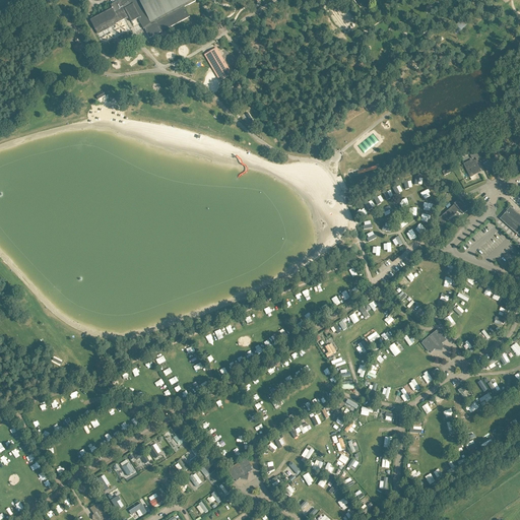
[(119,0),(110,5),(112,8),(90,20),(98,35),(116,25),(116,24),(125,19),(126,20),(129,18),(131,22),(138,18),(143,28),(144,28),(149,39),(160,33),(161,35),(170,29),(169,28),(190,17),(185,7),(196,1),(195,0),(119,0)]
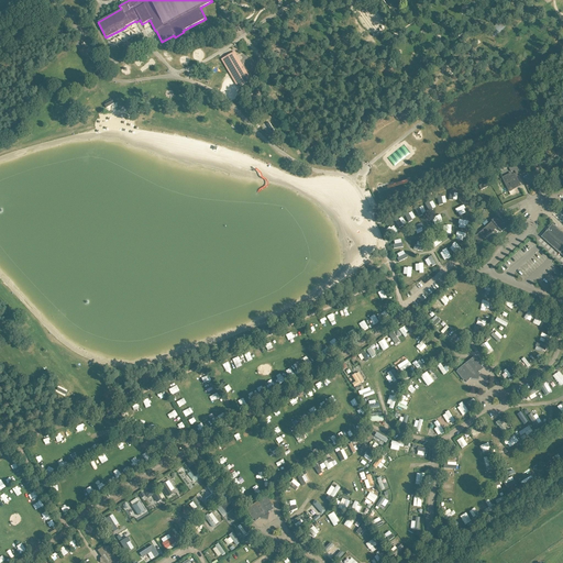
[(488,32),(494,37),(506,26),(501,21),(488,32)]
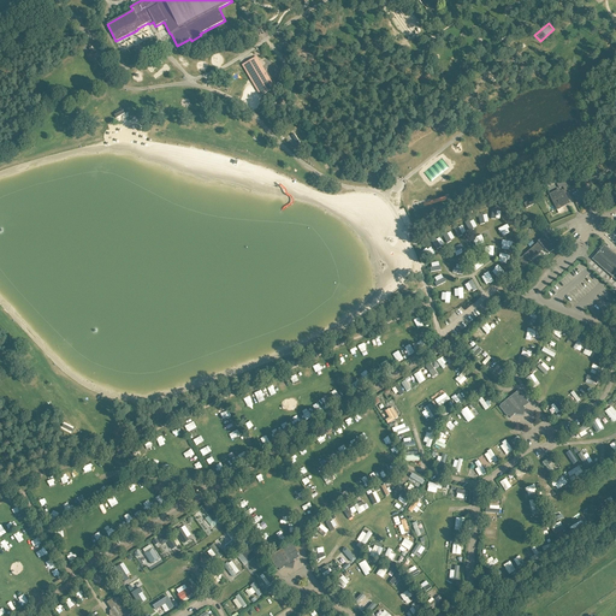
[(242,65),(260,96),(276,88),(256,57),(242,65)]
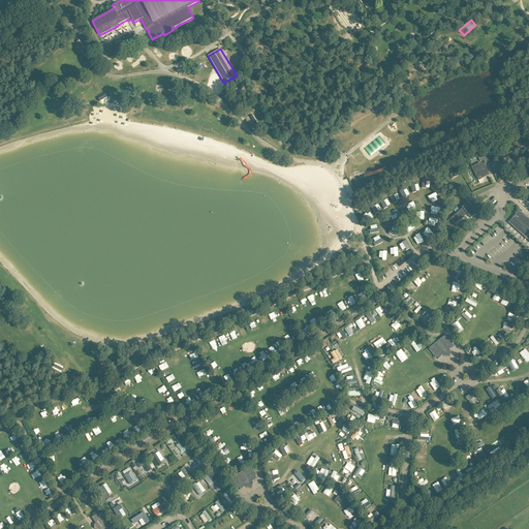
[(248,116),(254,122),(257,120),(251,113),(248,116)]
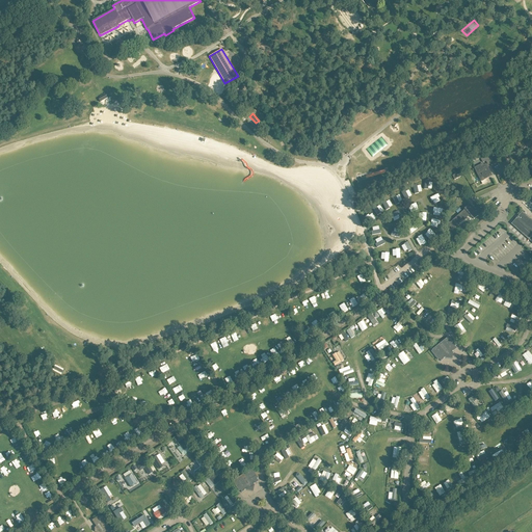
[(482,163),(486,161),(488,166),(493,165),(487,156),(480,159),(482,163)]
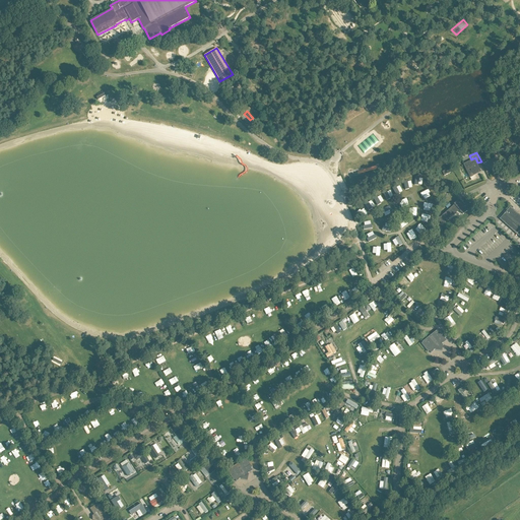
[(464,165),(470,177),(478,173),(476,170),(478,169),(479,169),(475,160),(472,163),(471,160),(464,165)]
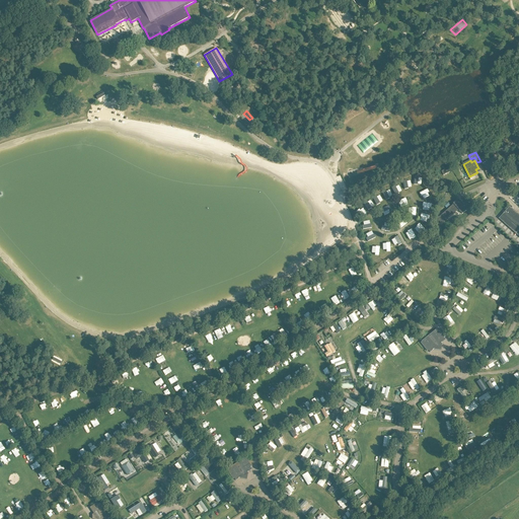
[(358,173),(378,168),(377,165),(357,170),(358,173)]
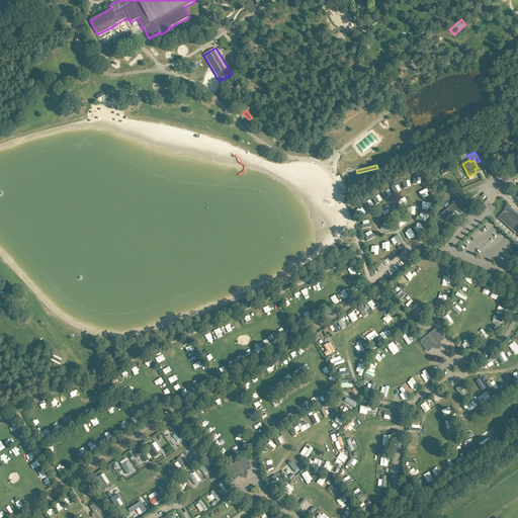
[(412,184),(418,187),(421,180),(415,177),(412,184)]
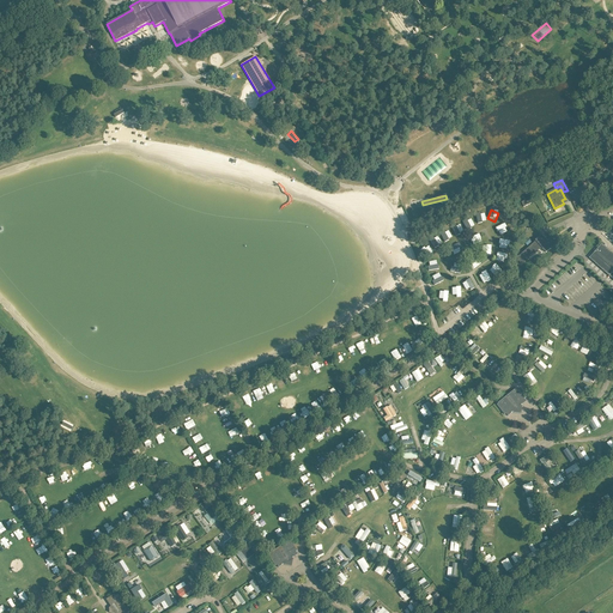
[(495,226),(498,234),(507,230),(503,223),(495,226)]
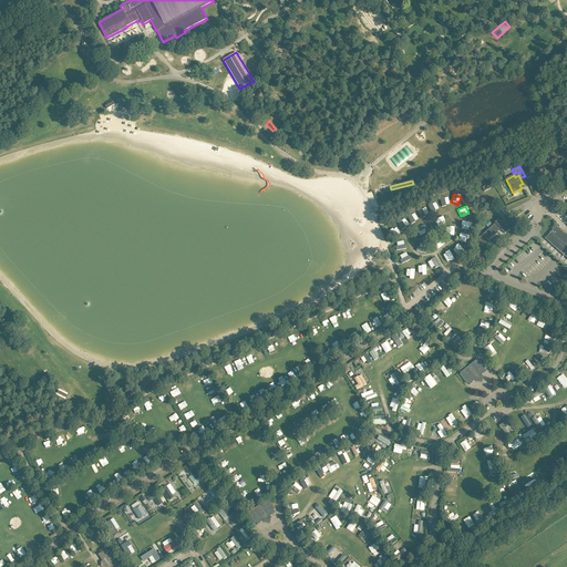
[(462,223),(466,228),(472,224),(467,218),(462,223)]
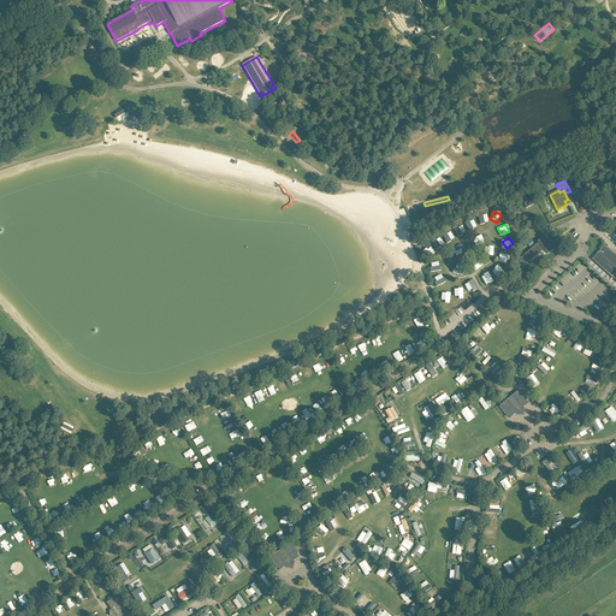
[(554,249),(543,237),(538,242),(539,243),(517,262),(522,267),(544,249),(549,254),(554,249)]
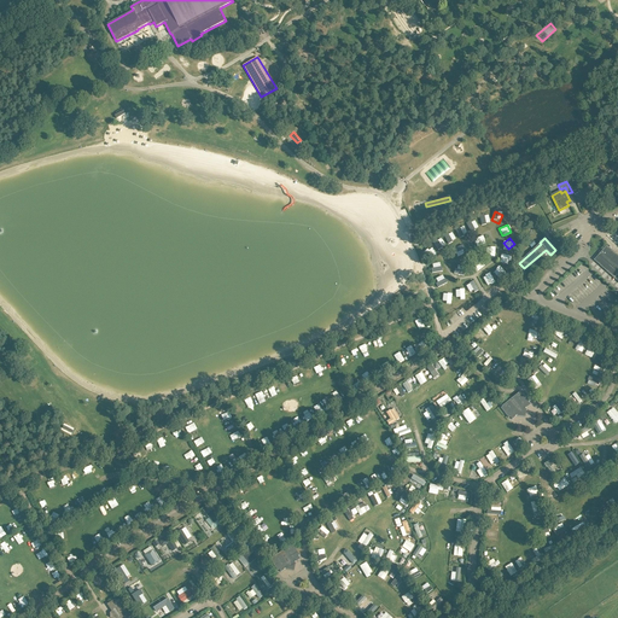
[(594,260),(617,281),(617,255),(607,246),(594,260)]
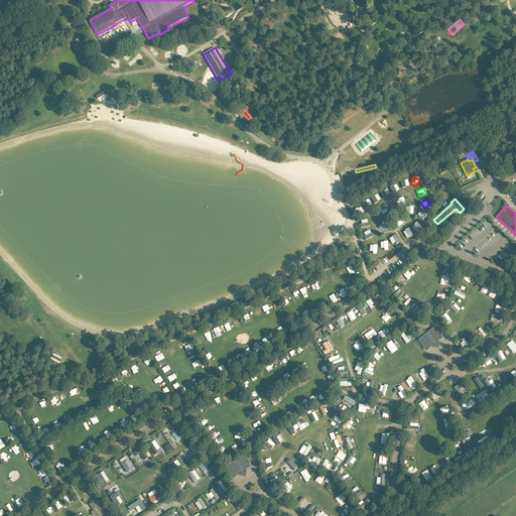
[(421,217),(416,222),(421,228),(426,223),(421,217)]
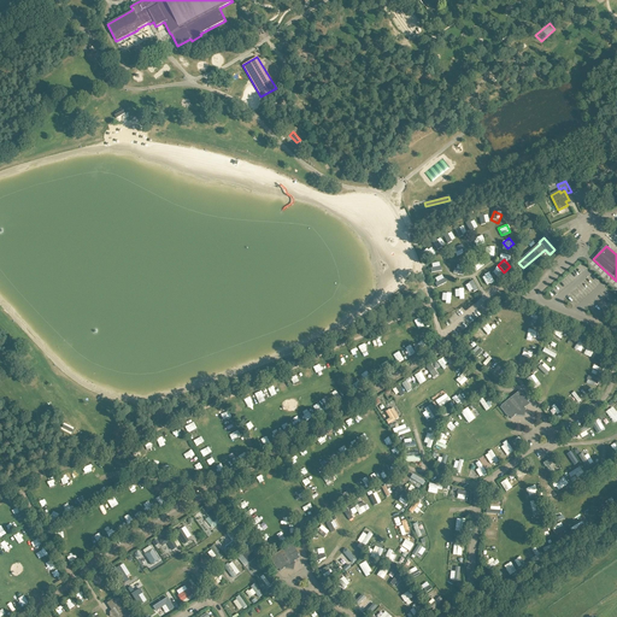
[(472,278),(469,281),(475,293),(479,292),(472,278)]
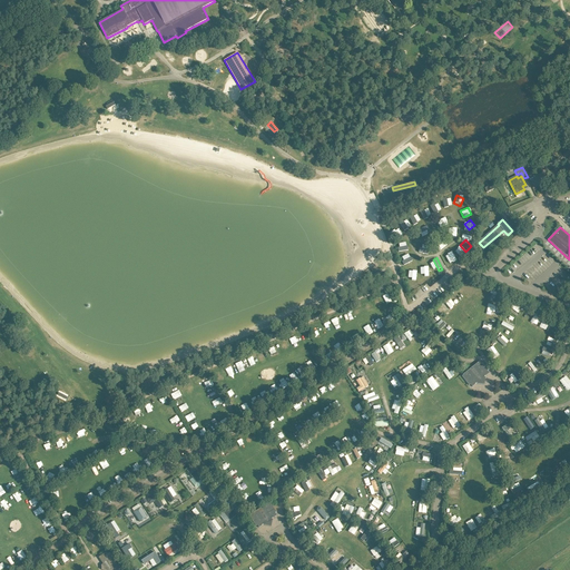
[(425,264),(422,266),(428,277),(431,276),(425,264)]
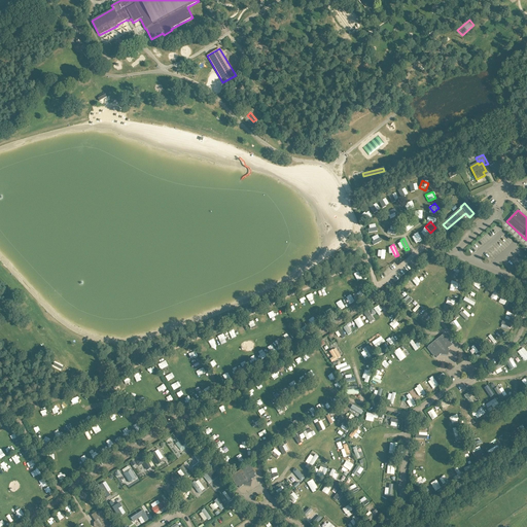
[(436,271),(434,270),(437,267),(431,259),(425,265),(433,274),(436,271)]
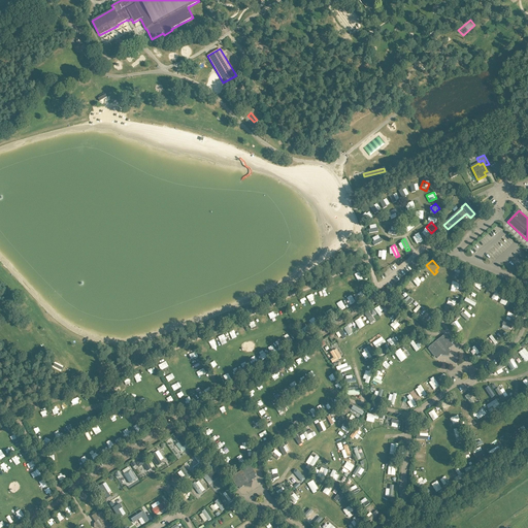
[(424,281),(430,275),(425,268),(418,272),(424,281)]
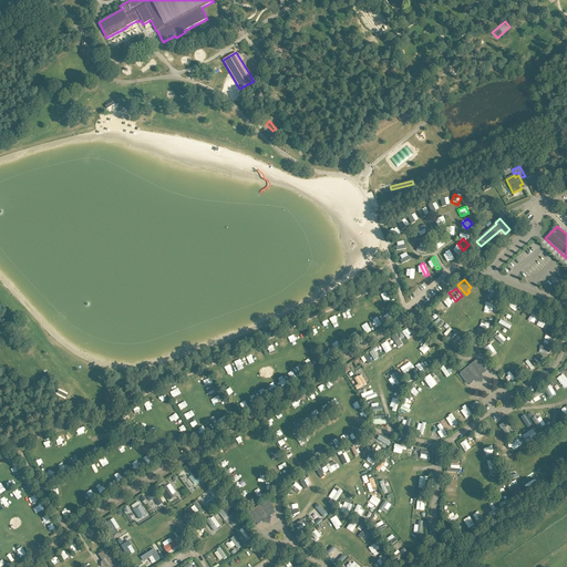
[(454,303),(447,296),(442,300),(449,308),(454,303)]
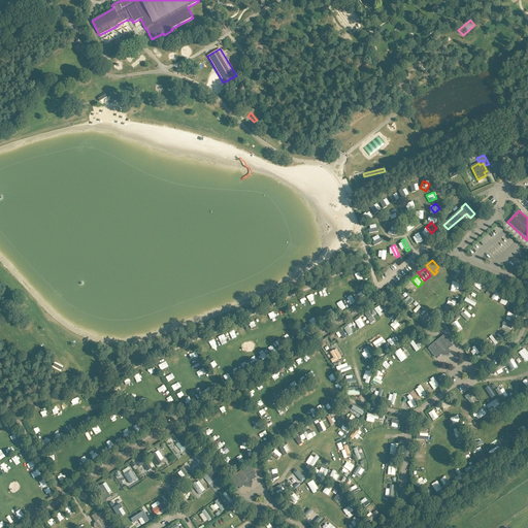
[(476,279),(472,285),(479,290),(483,285),(476,279)]
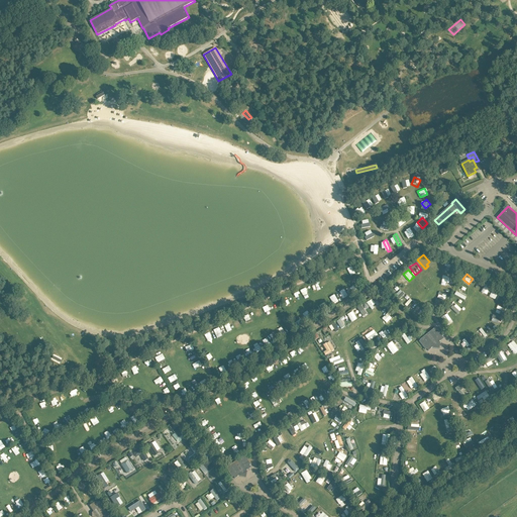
[(449,284),(450,278),(443,275),(441,282),(449,284)]
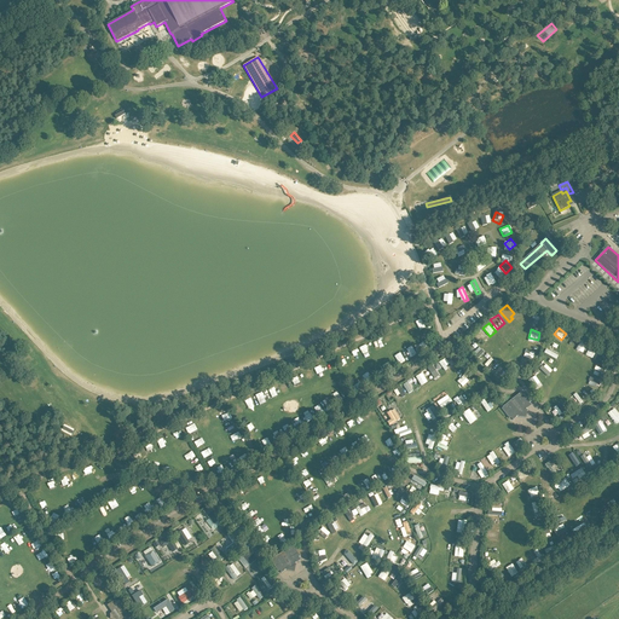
[(376,351),(382,347),(377,339),(371,342),(376,351)]
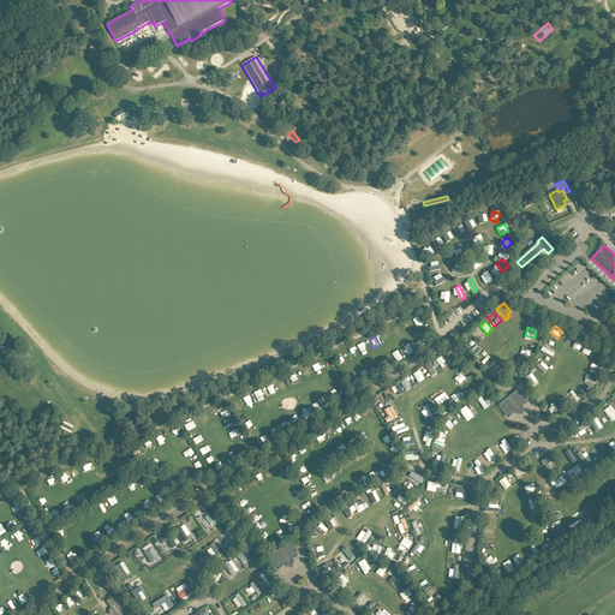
[(579,351),(585,340),(578,336),(573,347),(579,351)]
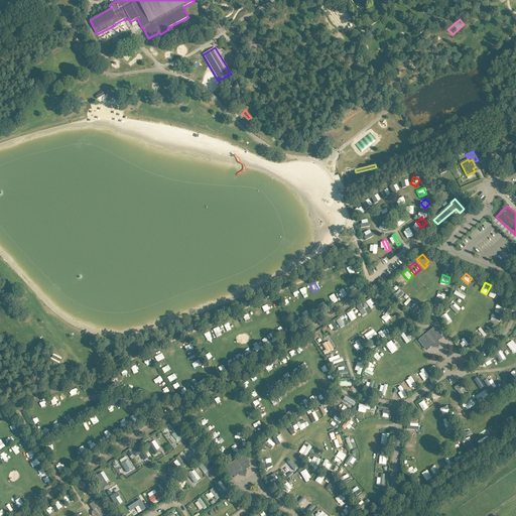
[(443,293),(444,289),(441,288),(440,291),(438,291),(436,297),(445,300),(447,294),(443,293)]
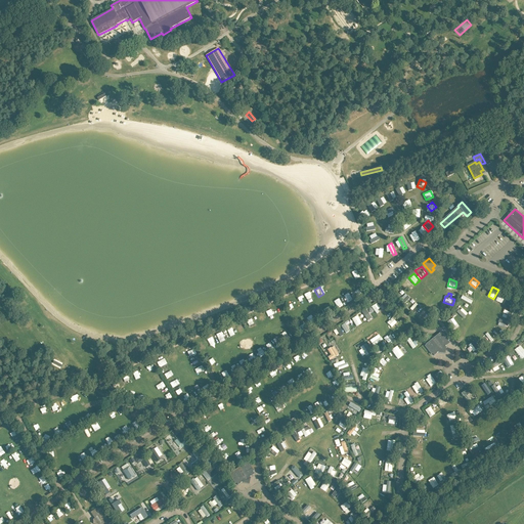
[(399,301),(403,305),(409,298),(405,294),(399,301)]
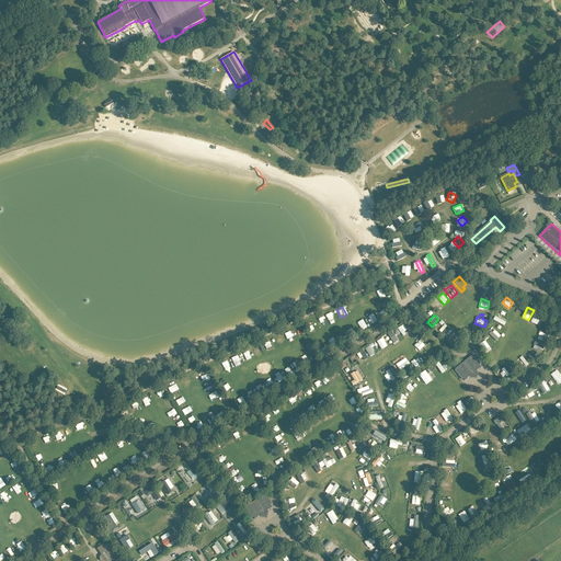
[(535,315),(530,322),(537,325),(540,318),(535,315)]
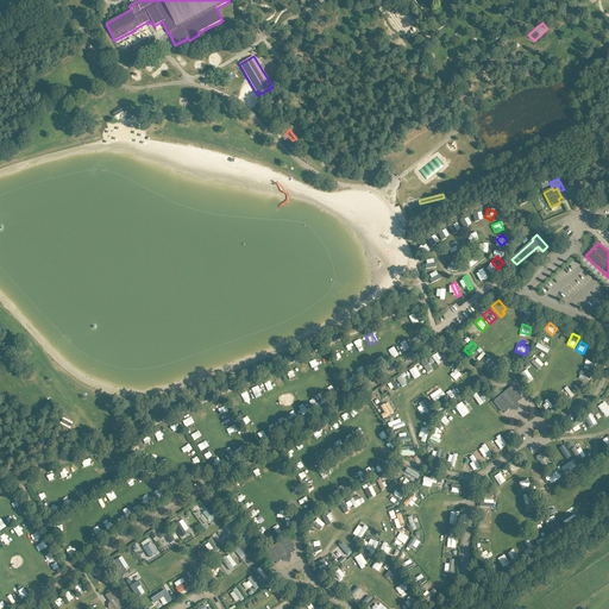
[(547,353),(550,350),(538,343),(535,347),(547,353)]
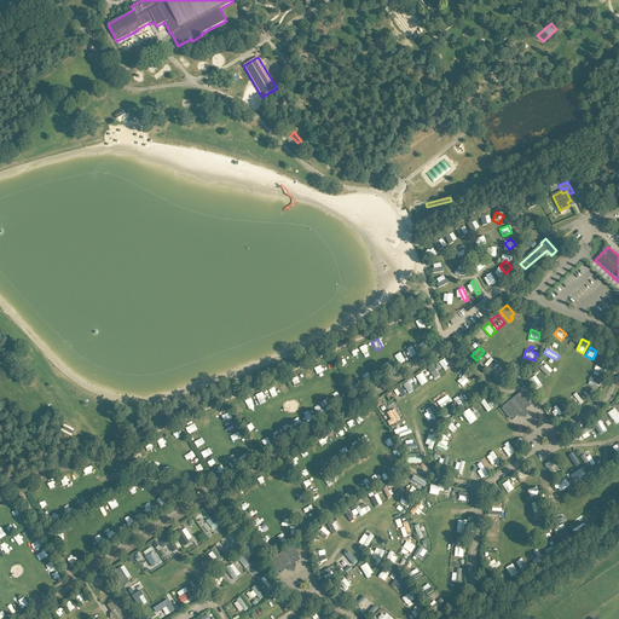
[(398,365),(404,362),(399,354),(393,357),(398,365)]
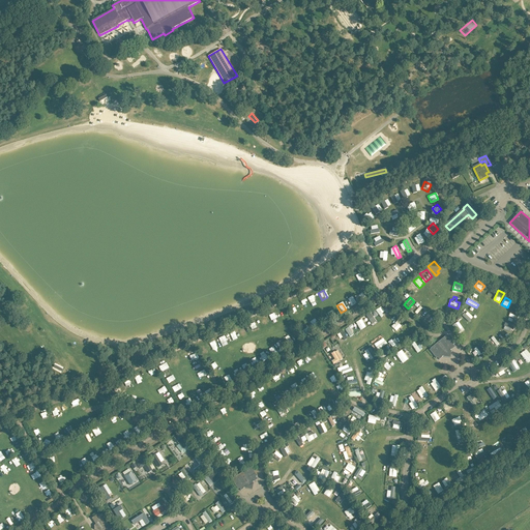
[(381,318),(383,316),(382,314),(385,312),(386,313),(388,312),(387,308),(384,311),(381,305),(376,311),(381,318)]
